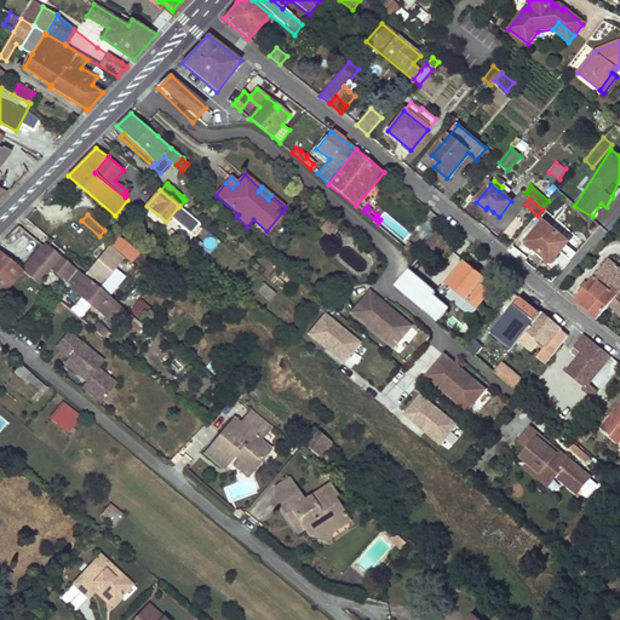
[(566,245),(568,242),(544,222),(527,242),(528,245),(527,245),(532,250),(533,248),(545,258),(545,259),(546,262),(549,263),(551,263),(555,262),(556,259),(556,257),(561,252),(566,245)]
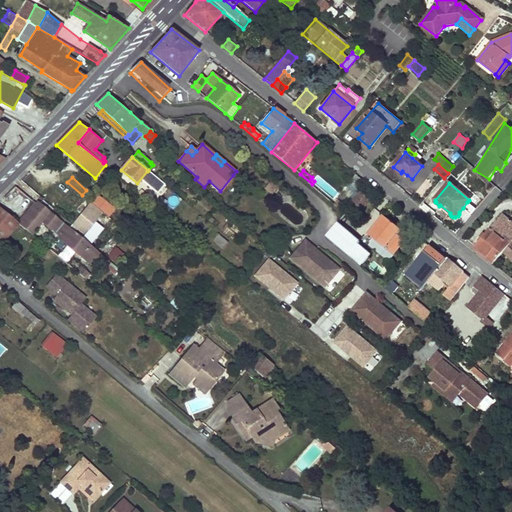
[(37,201),(40,197),(27,185),(21,192),(35,203),(37,201)]
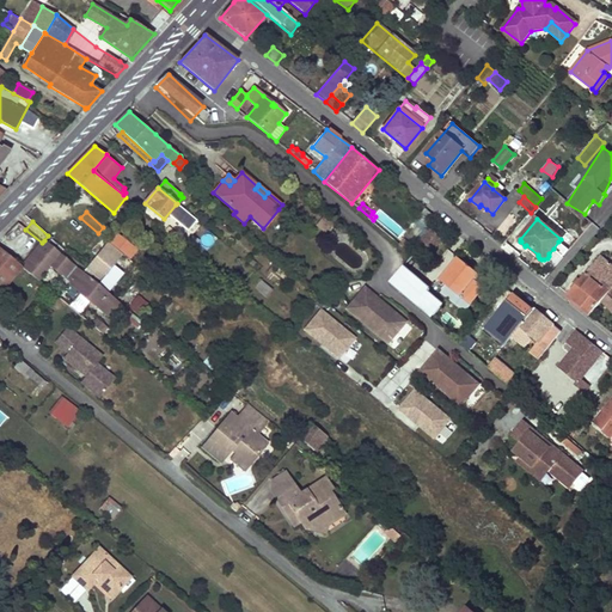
[(319,222),(317,226),(324,232),(326,230),(328,228),(323,224),(320,221),(319,222)]
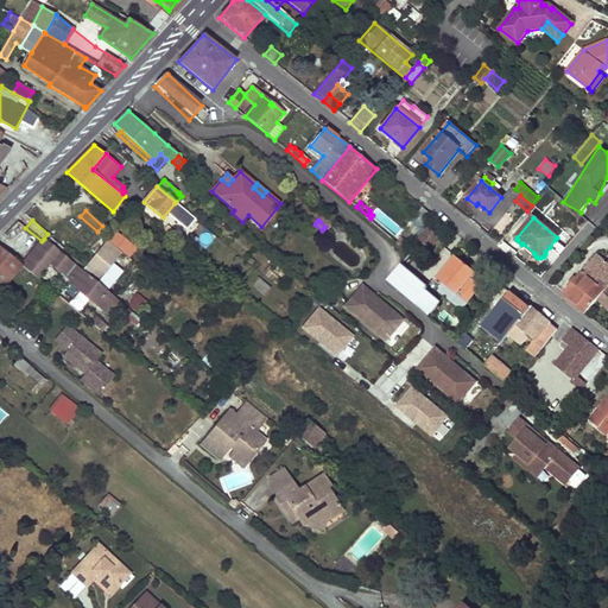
[(441,239),(428,228),(415,244),(426,254),(441,239)]
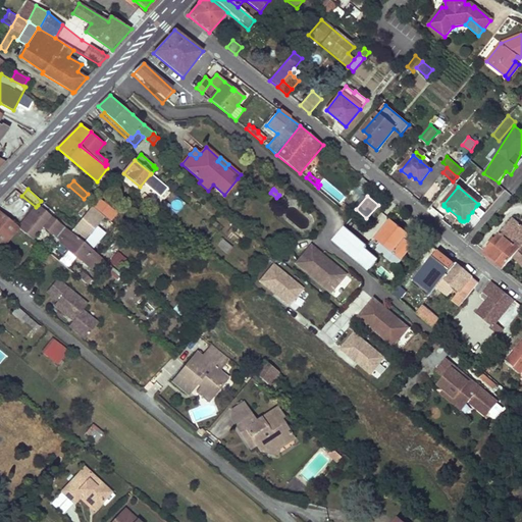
[(110,220),(117,213),(100,199),(97,203),(94,207),(110,220)]
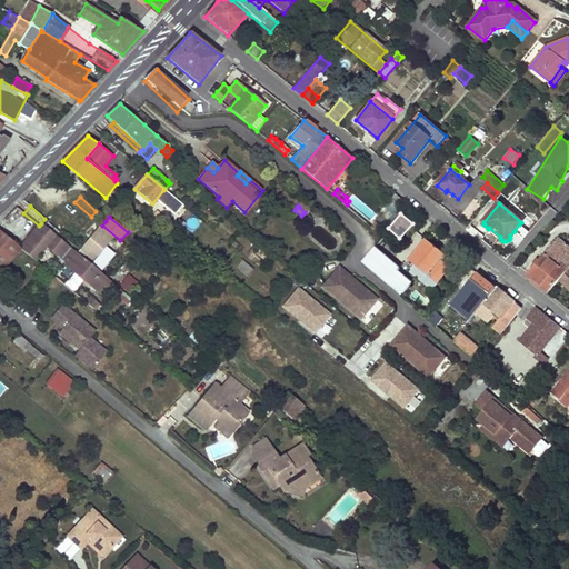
[(113,292),(118,287),(110,281),(109,280),(102,275),(77,253),(41,223),(39,226),(19,247),(20,248),(35,260),(47,247),(57,255),(56,256),(73,270),(86,281),(99,292),(105,286),(113,292)]
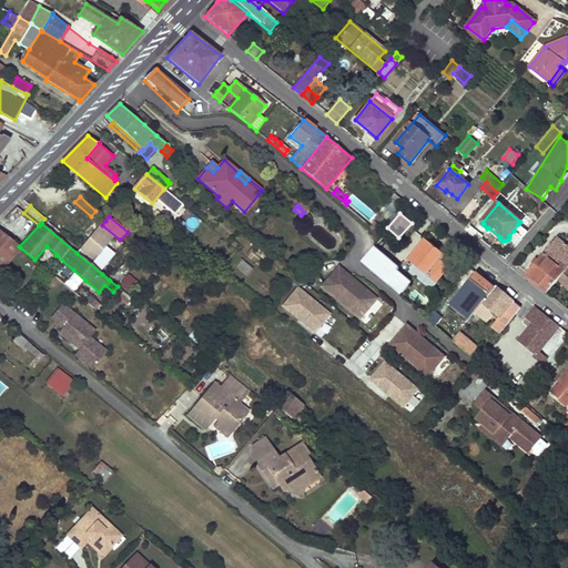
[(527,232),(518,224),(514,231),(523,239),(527,232)]
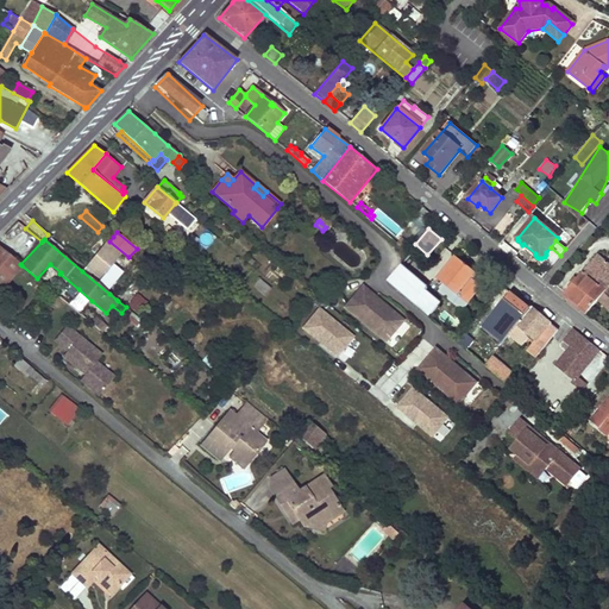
[(87,267),(101,278),(119,257),(105,245),(87,267)]
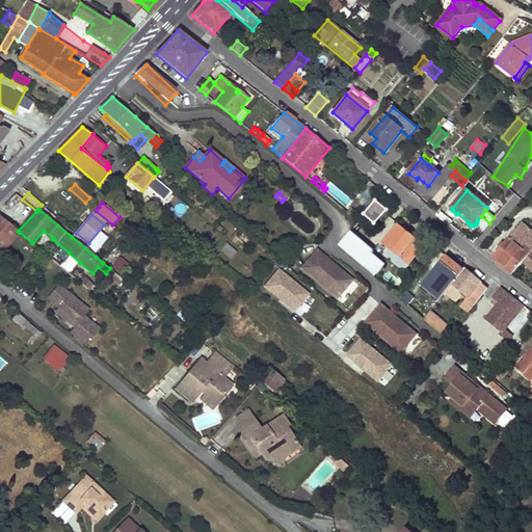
[(0,248),(2,251),(17,235),(19,232),(18,231),(0,215),(0,248)]
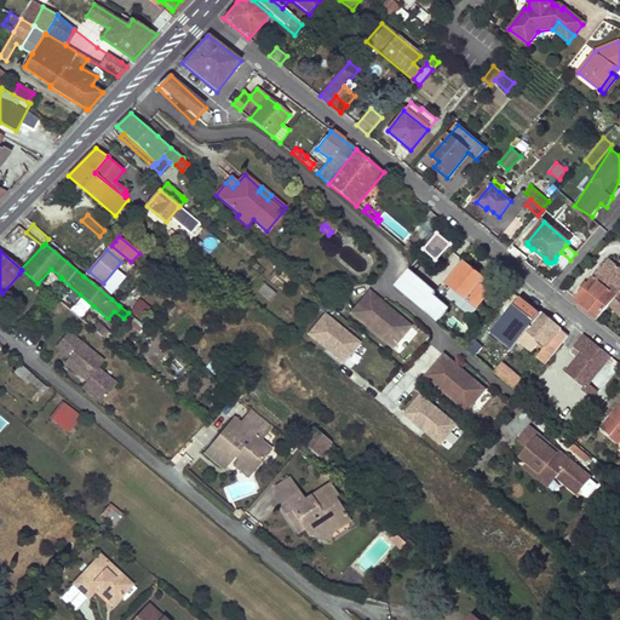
[(608,259),(593,276),(604,285),(619,268),(608,259)]
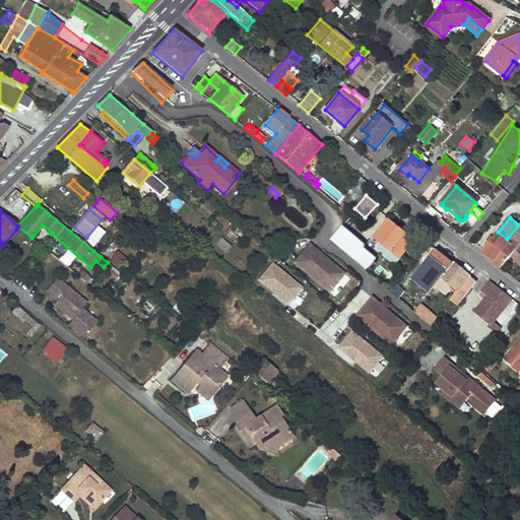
[(108,219),(103,224),(110,231),(115,225),(108,219)]
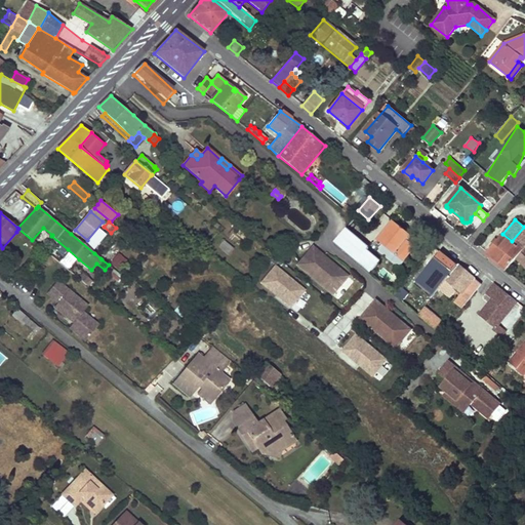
[(385,245),(379,251),(399,267),(414,248),(406,242),(408,240),(411,237),(393,223),(378,240),(385,245)]
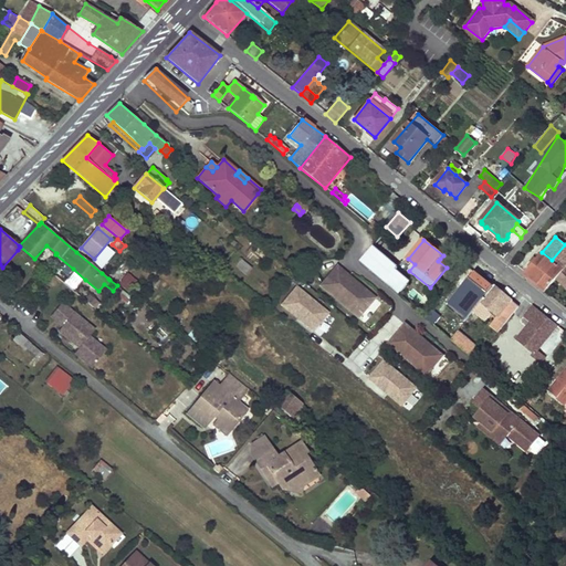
[(112,244),(109,247),(117,253),(119,251),(112,244)]
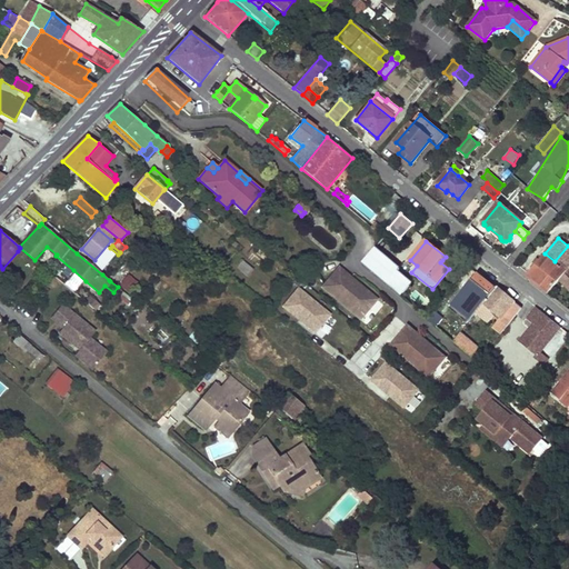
[(568,247),(568,246),(555,261),(545,253),(526,276),(548,293),(558,281),(565,273),(568,268),(568,247)]
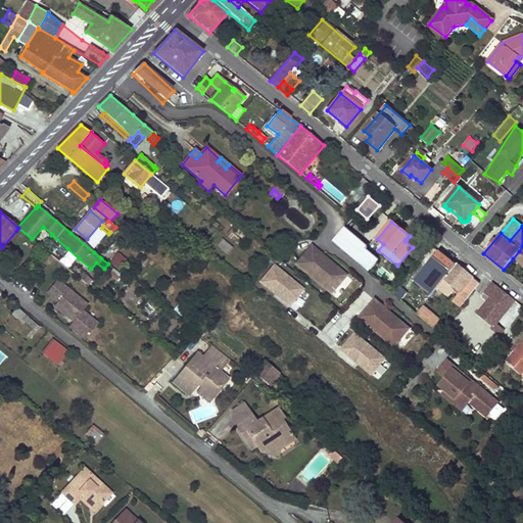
[(18,228),(16,231),(21,236),(20,238),(28,245),(33,240),(32,239),(18,228)]
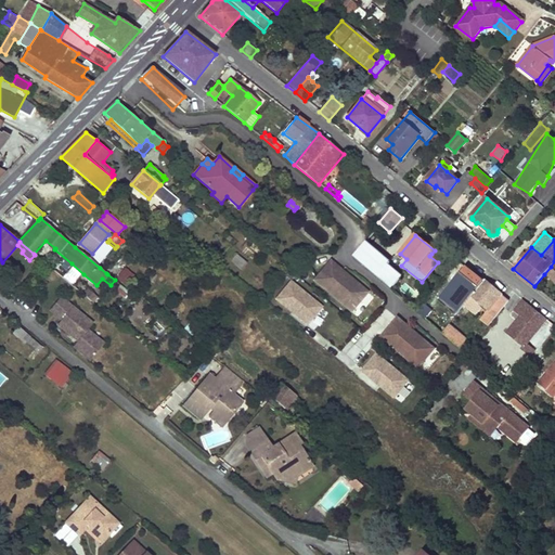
[(366,242),(353,257),(374,274),(391,288),(402,275),(388,263),(390,261),(366,242)]
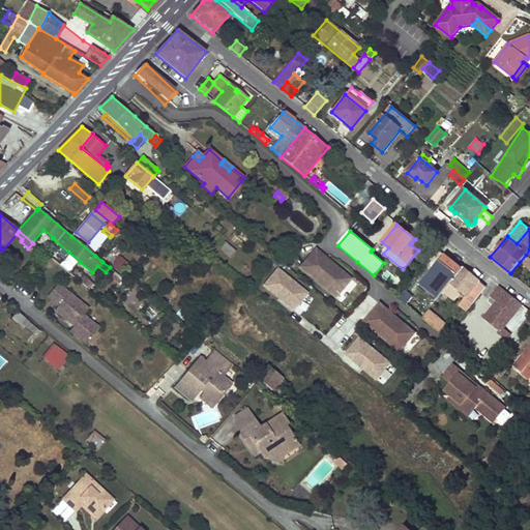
[(231,258),(236,252),(226,242),(221,249),(231,258)]
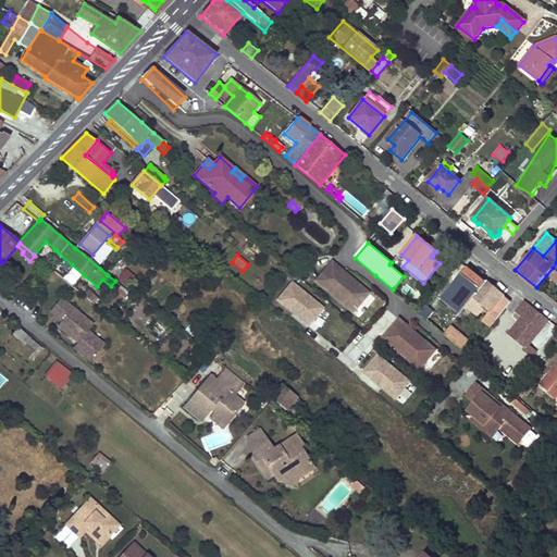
[(441,261),(433,255),(431,257),(440,263),(441,261)]
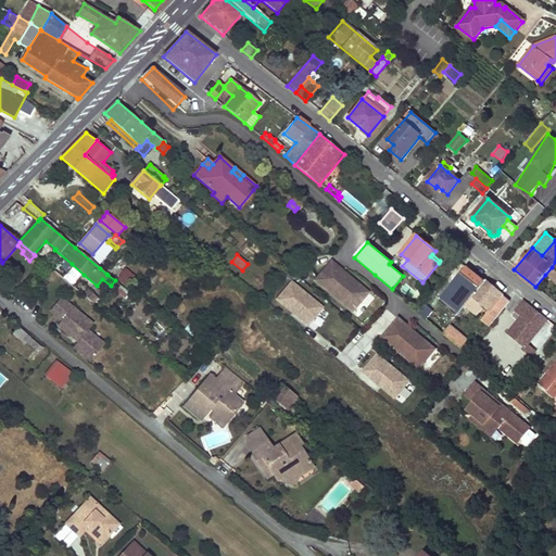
[(315,280),(352,312),(368,292),(331,262),(315,280)]
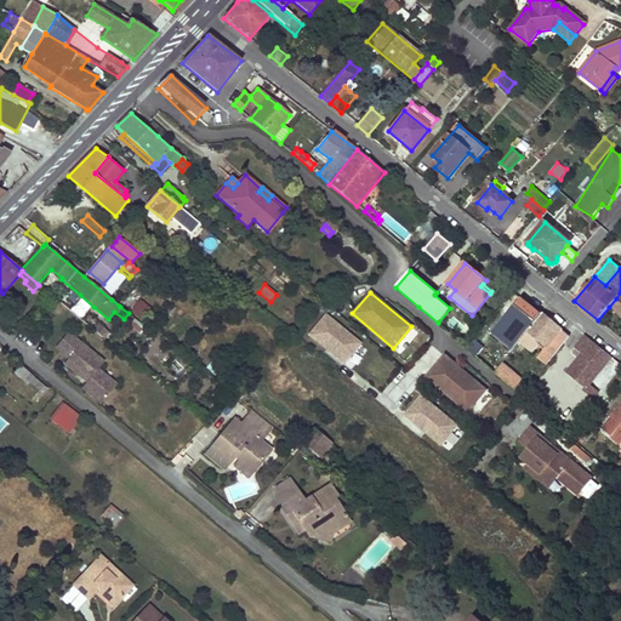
[(476,341),(474,343),(480,348),(491,334),(520,298),(513,292),(482,332),(476,341)]
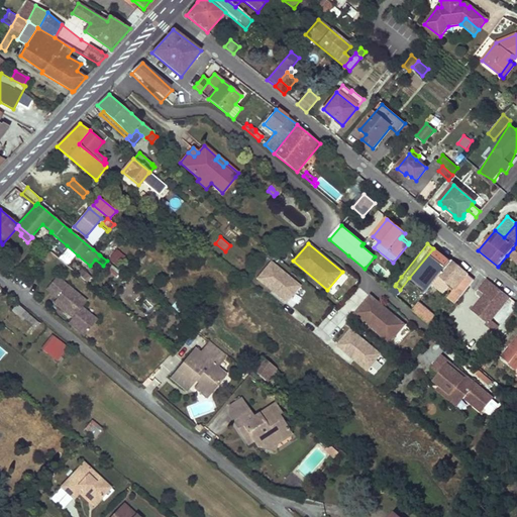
[(62,251),(73,262),(78,255),(67,245),(62,251)]
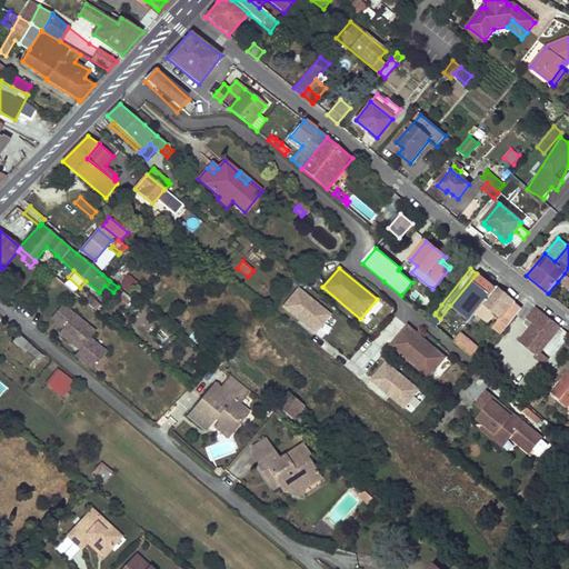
[(102,275),(109,280),(112,276),(106,270),(102,275)]
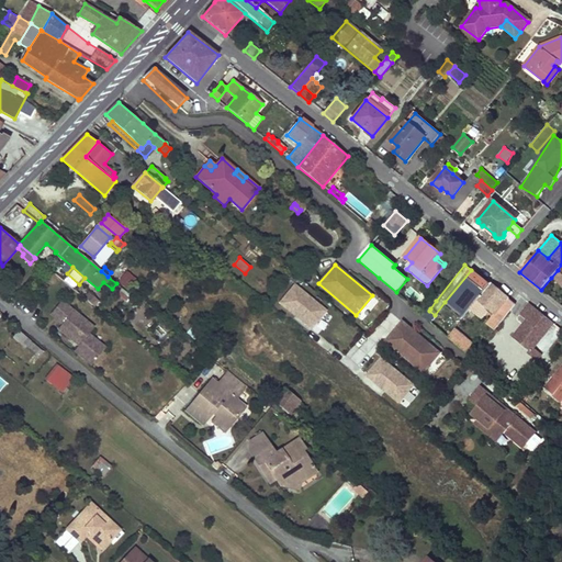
[(449,268),(442,277),(450,282),(457,273),(449,268)]
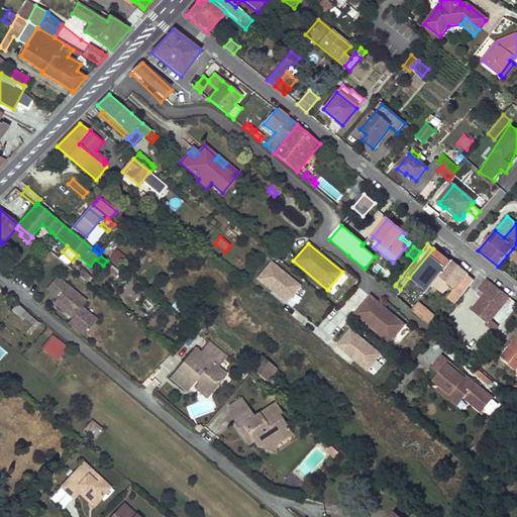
[(433,248),(409,278),(427,292),(433,285),(435,287),(443,293),(448,286),(447,286),(448,284),(455,289),(448,297),(451,300),(471,277),(451,261),(450,262),(433,248)]
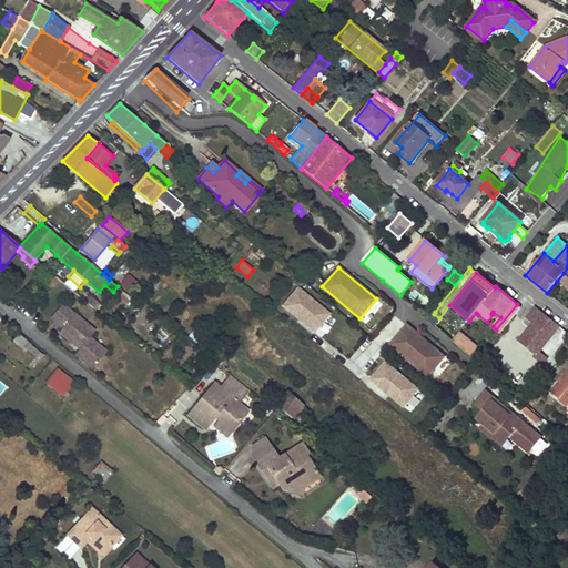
[(567,276),(564,273),(557,281),(567,290),(567,276)]
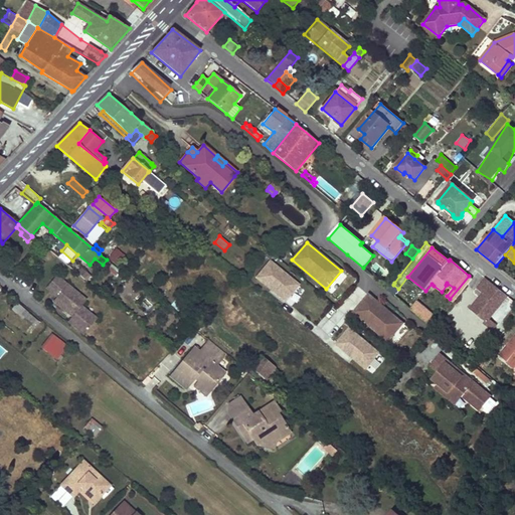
[(113,263),(122,252),(117,248),(108,259),(113,263)]
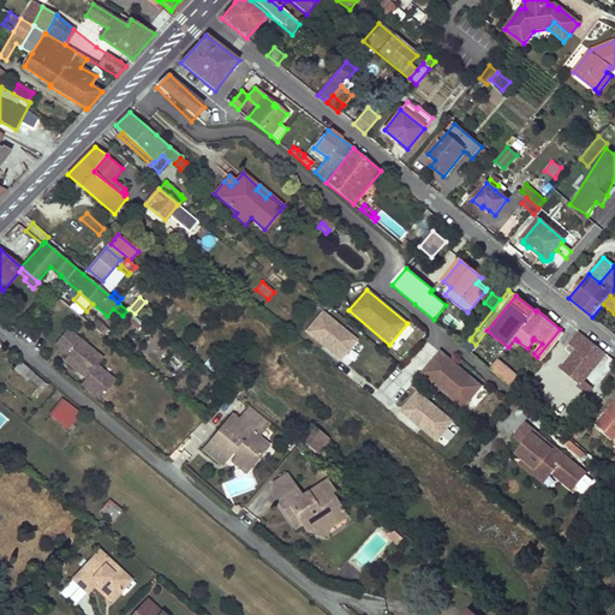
[(151,306),(145,302),(135,314),(141,318),(151,306)]
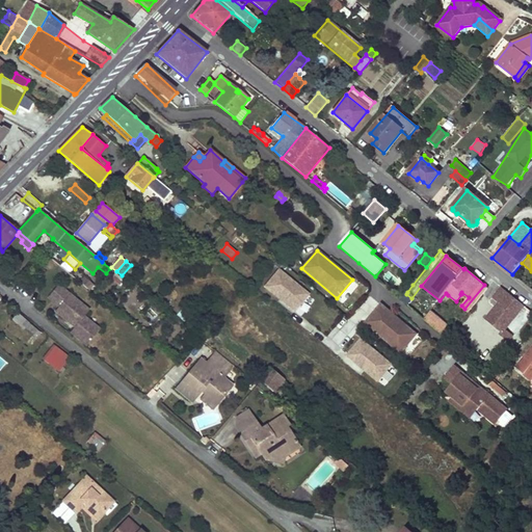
[(106,273),(105,274),(120,286),(124,281),(110,268),(106,273)]
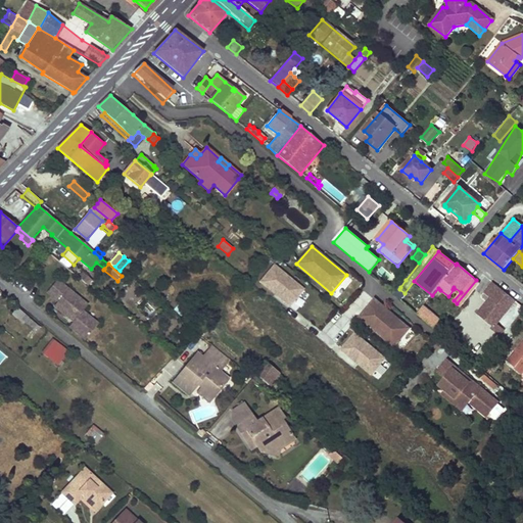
[(294,312),(310,292),(274,264),(258,284),(294,312)]
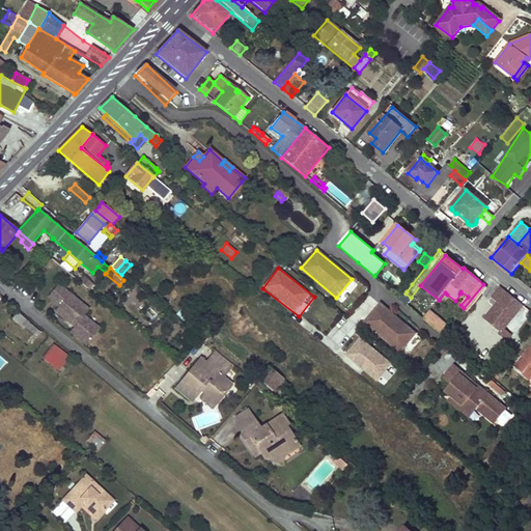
[(85,278),(81,283),(89,289),(93,284),(85,278)]
